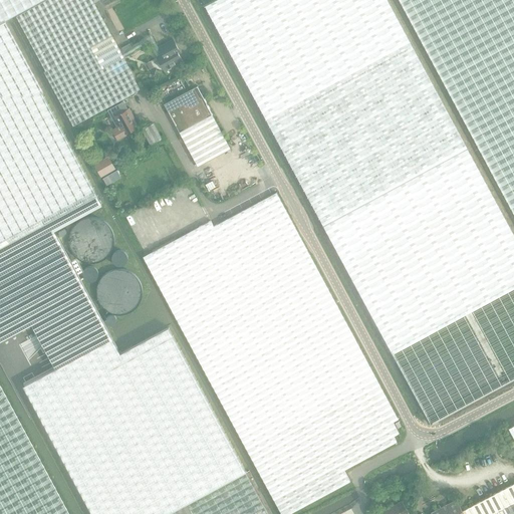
[(0,0),(0,340),(32,323),(56,368),(24,387),(92,513),(167,513),(246,472),(170,327),(120,353),(54,230),(102,204),(4,20),(41,0),(0,0)]
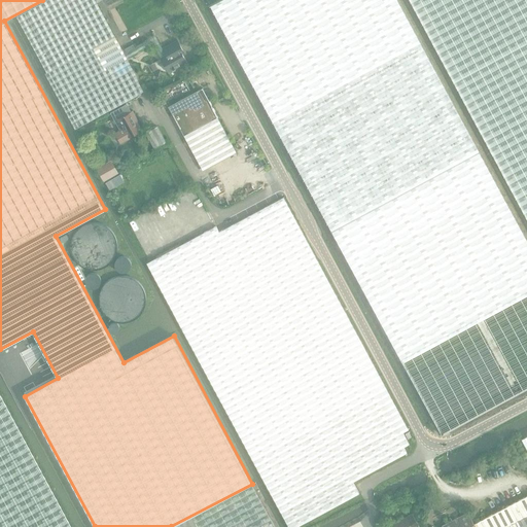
[(113,37),(96,3),(101,0),(47,0),(15,18),(45,73),(44,74),(74,129),(123,103),(143,92),(113,37)]
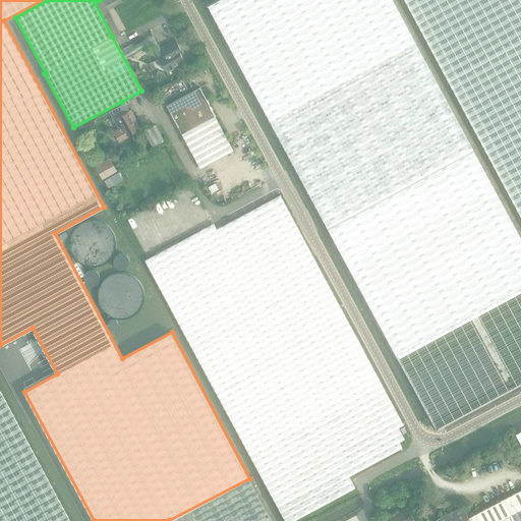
[(219,0),(208,6),(328,229),(424,407),(437,430),(479,407),(520,385),(520,238),(473,151),(392,0),(219,0)]
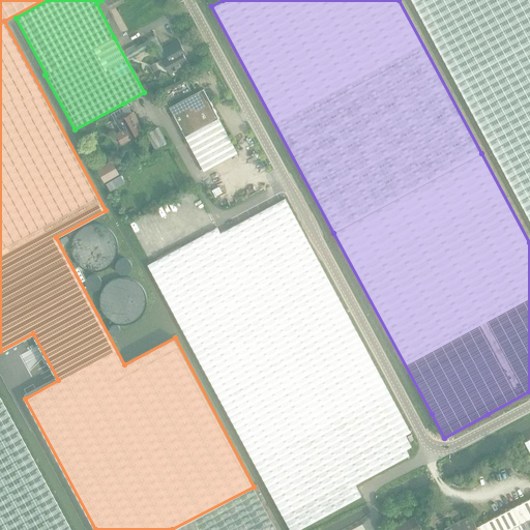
[(529,0),(411,0),(529,222),(529,0)]
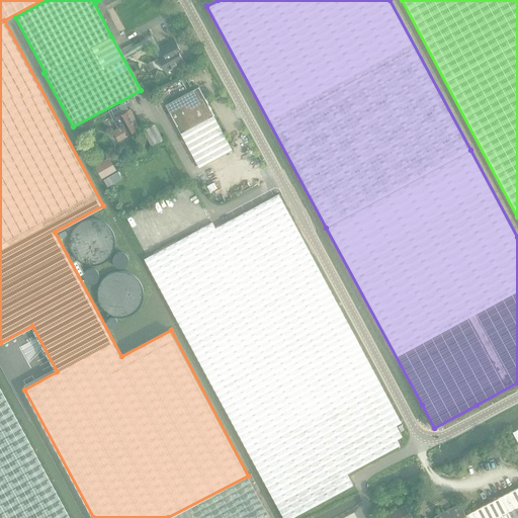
[(183,62),(176,49),(178,47),(175,40),(160,49),(164,54),(161,56),(162,57),(158,59),(165,72),(170,69),(171,70),(173,69),(173,68),(183,62)]
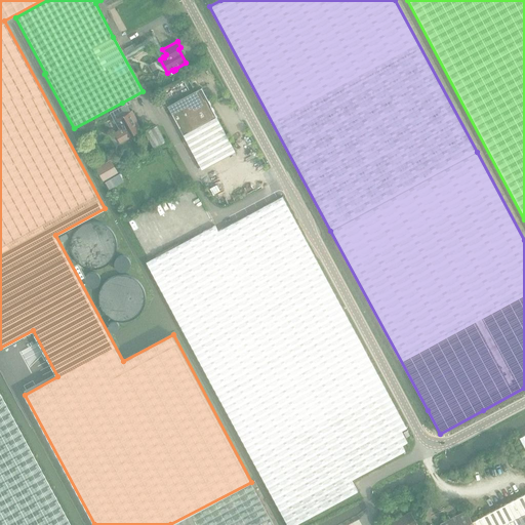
[(236,152),(213,110),(201,88),(168,106),(202,169),(236,152)]
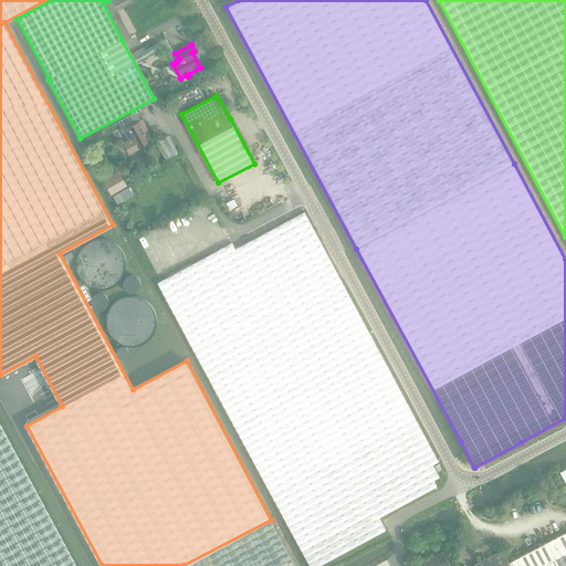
[(149,140),(153,138),(144,123),(140,125),(139,122),(138,122),(134,113),(123,119),(127,128),(124,130),(129,140),(124,144),(129,154),(139,148),(138,147),(149,140)]
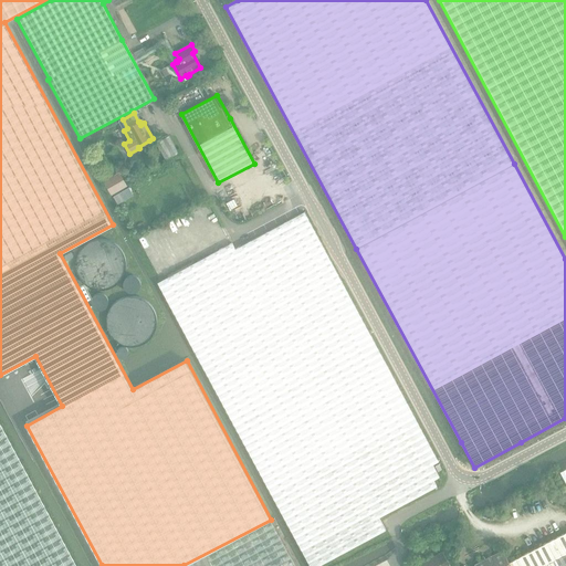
[(165,159),(178,154),(169,136),(157,142),(165,159)]
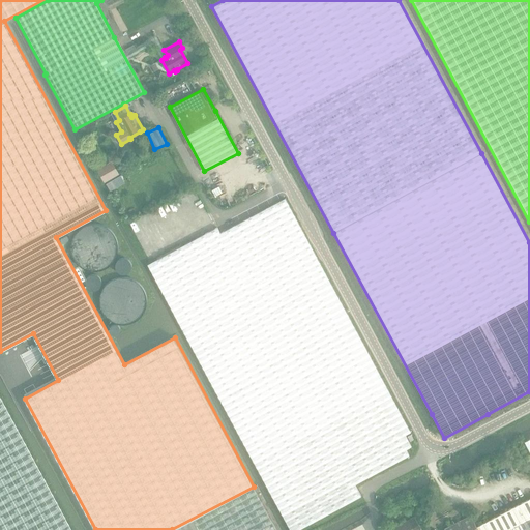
[(113,162),(99,170),(106,181),(120,173),(113,162)]
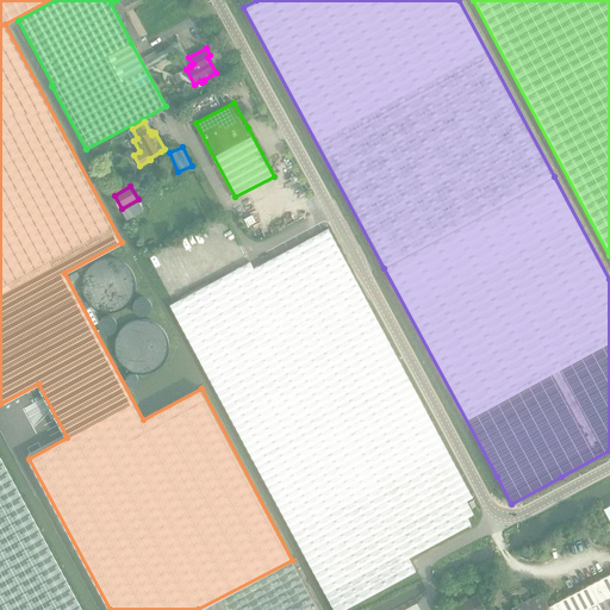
[(144,210),(139,201),(122,212),(126,221),(144,210)]
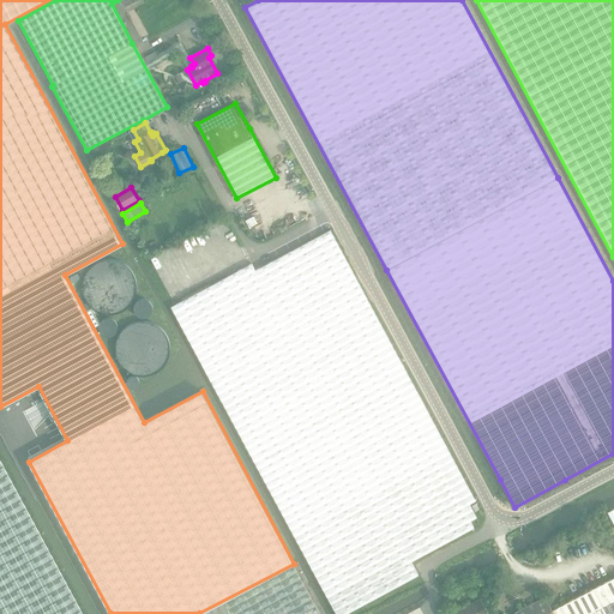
[(252,264),(172,307),(265,480),(337,613),(347,613),(419,576),(410,563),(474,528),(470,522),(476,518),(469,505),(475,501),(465,481),(465,480),(374,312),(330,230),(256,271),(252,264)]
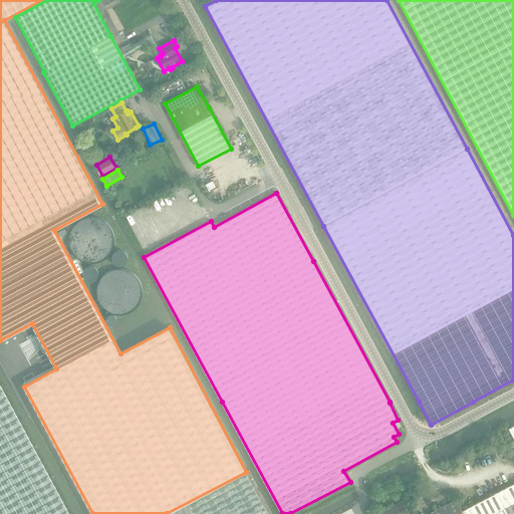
[(0,513),(66,513),(7,402),(0,389),(0,513)]
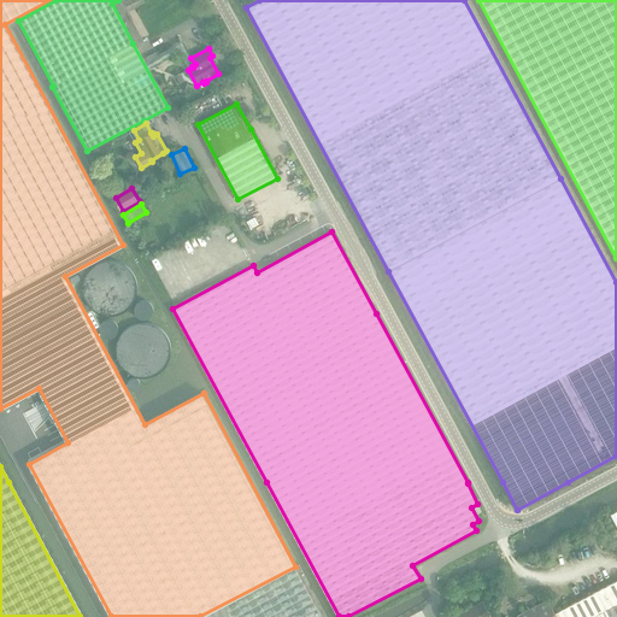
[(321,616),(295,569),(206,616),(321,616)]
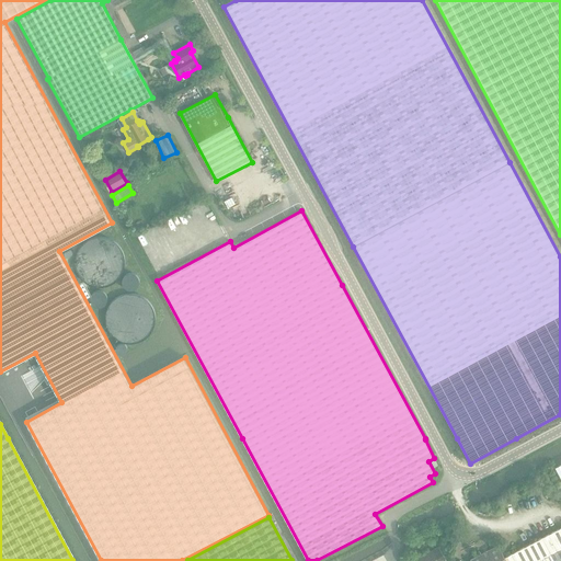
[(415,560),(560,560),(560,529),(554,533),(504,559),(499,547),(471,560),(444,560),(438,550),(415,560)]
